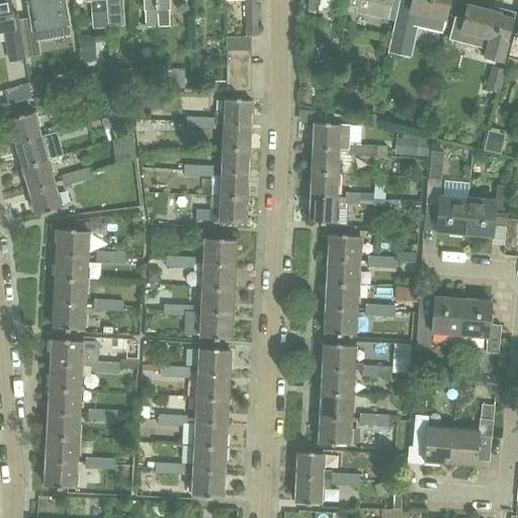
[(10,0),(0,0),(0,30),(5,30),(9,60),(13,60),(23,58),(17,20),(16,12),(13,13),(10,0)]
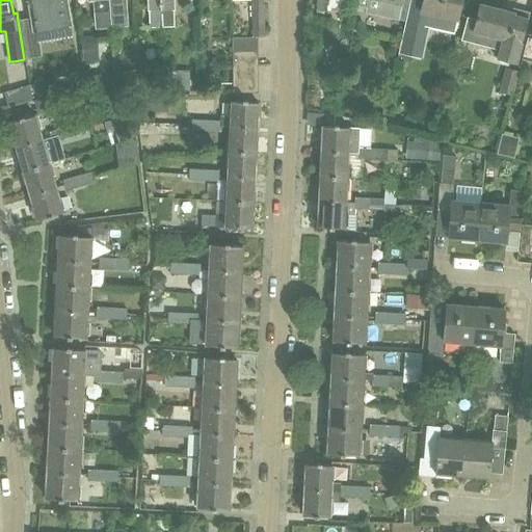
[(70,23),(65,0),(26,0),(32,29),(70,23)]
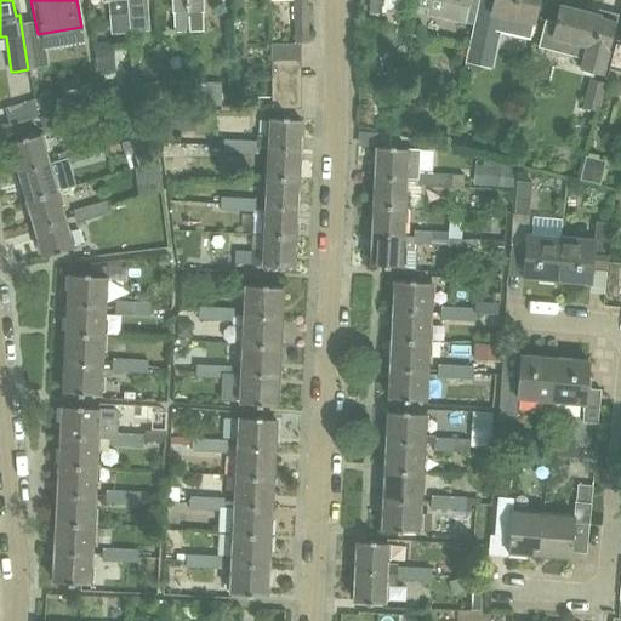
[(130,32),(127,7),(126,0),(113,0),(115,33),(130,32)]
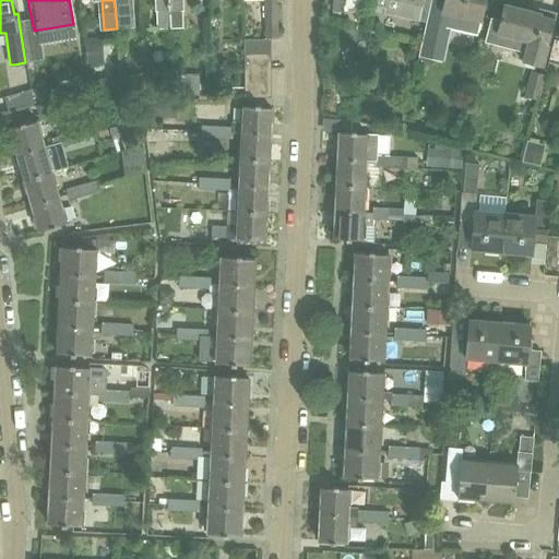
[(114,0),(115,7),(117,28),(129,28),(127,6),(127,0),(114,0)]
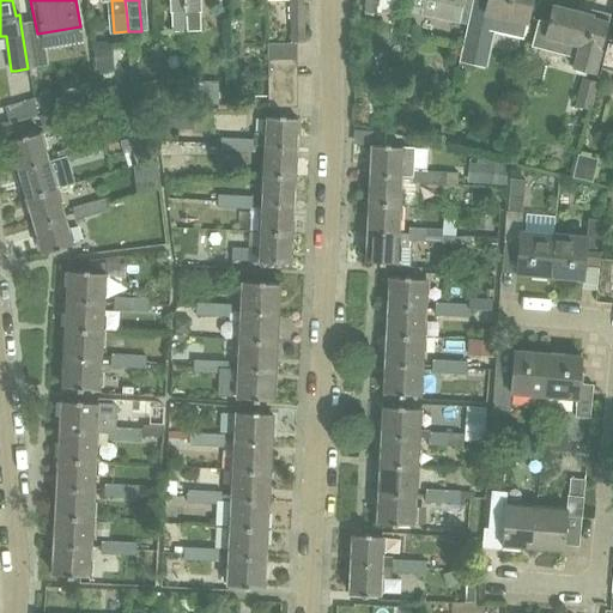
[(170,0),(171,12),(171,31),(186,30),(184,0),(170,0)]
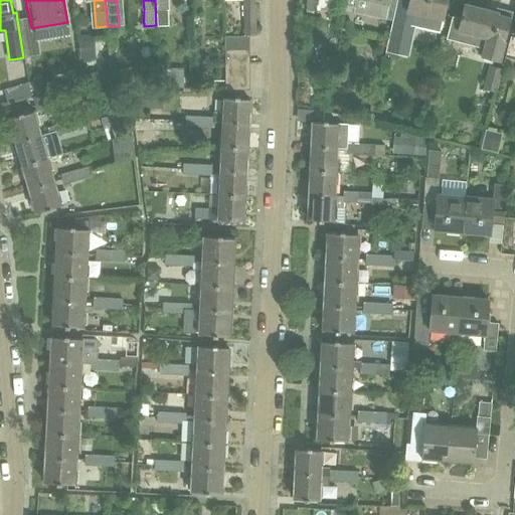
[(155,0),(156,25),(168,25),(167,0),(155,0)]
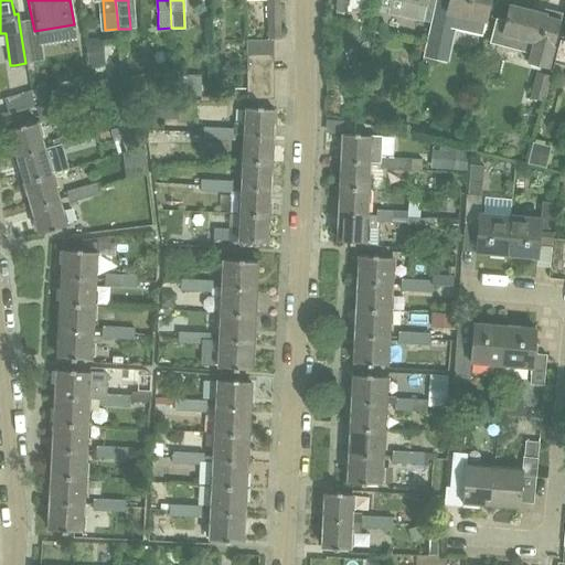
[(217,0),(208,0),(209,20),(215,20),(215,16),(219,14),(217,0)]
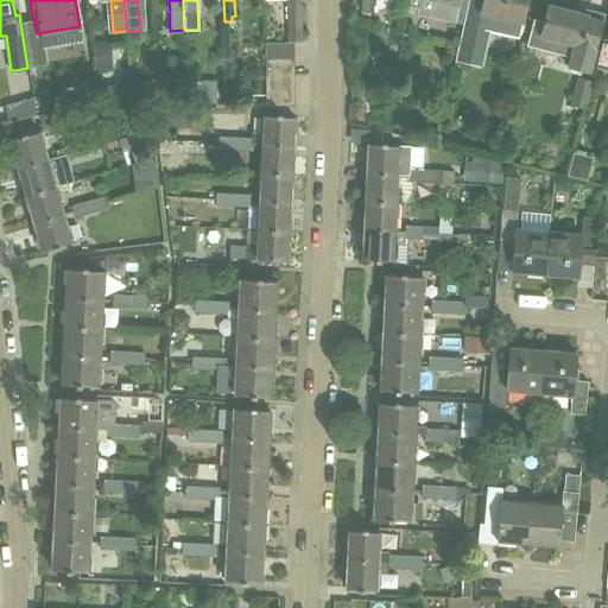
[(287,0),(290,42),(292,42),(301,42),(299,6),(298,6),(298,0),(287,0)]
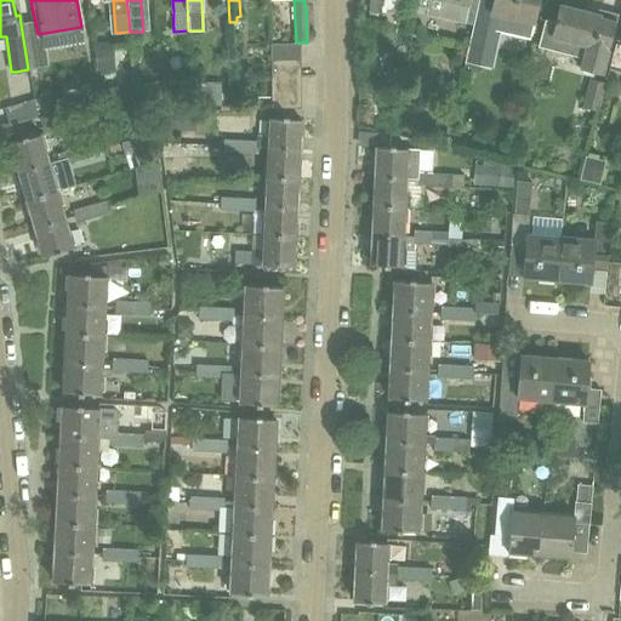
[(370,0),(369,11),(379,12),(381,0),(380,0),(370,0)]
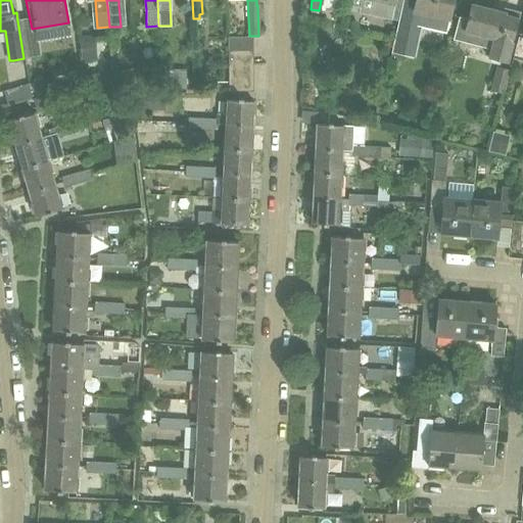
[(348,0),(348,9),(390,18),(394,0),(348,0)]
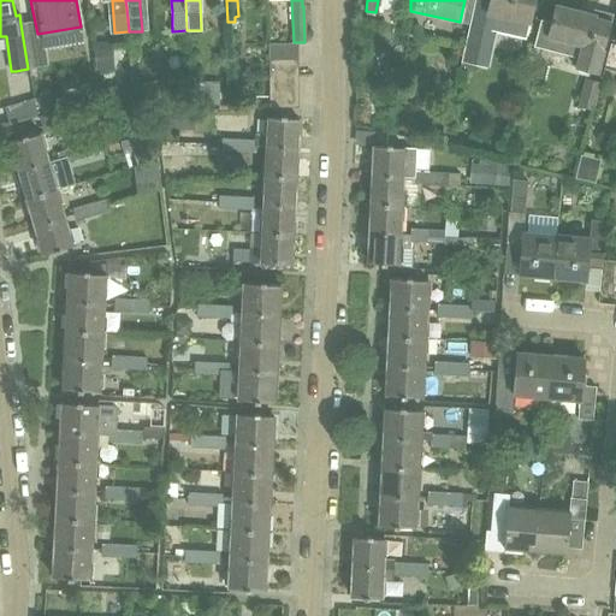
[(485,0),(474,0),(469,25),(461,60),(479,64),(487,29),(525,37),(532,0),(489,0),(489,1),(485,0)]
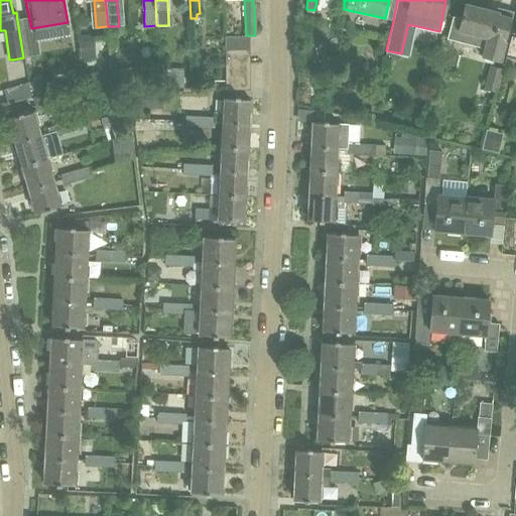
[(446,37),(455,39),(472,44),(472,42),(484,45),(481,56),(500,61),(514,11),(500,8),(498,12),(464,3),(460,19),(452,17),(446,37)]
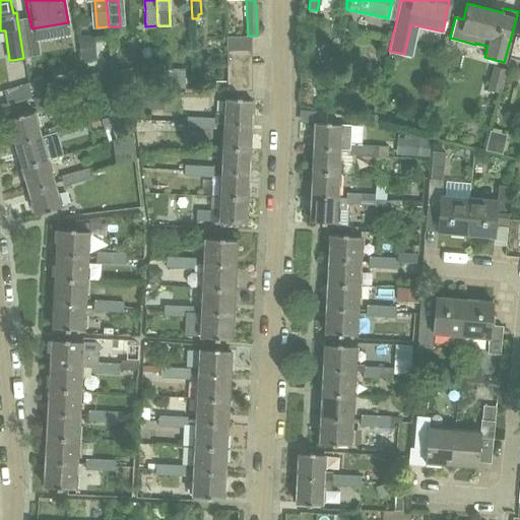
[(29,19),(17,20),(23,58),(39,56),(37,42),(35,28),(31,28),(29,19)]
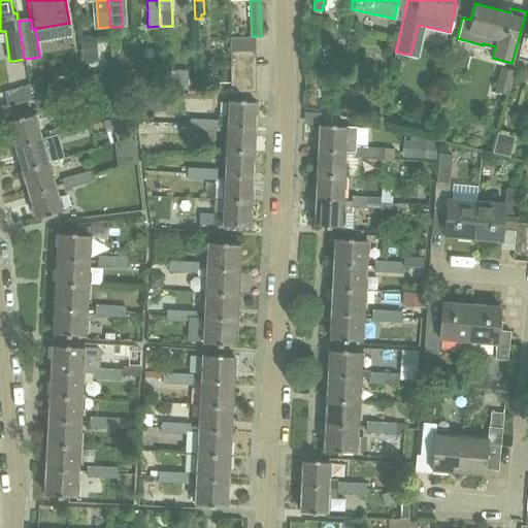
[(80,36),(80,38),(83,59),(83,62),(99,60),(96,34),(80,36)]
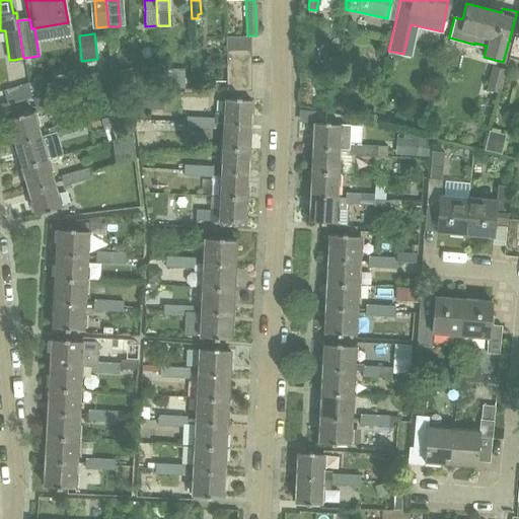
[(249,63),(249,35),(247,35),(225,35),(225,49),(226,63),(249,63)]
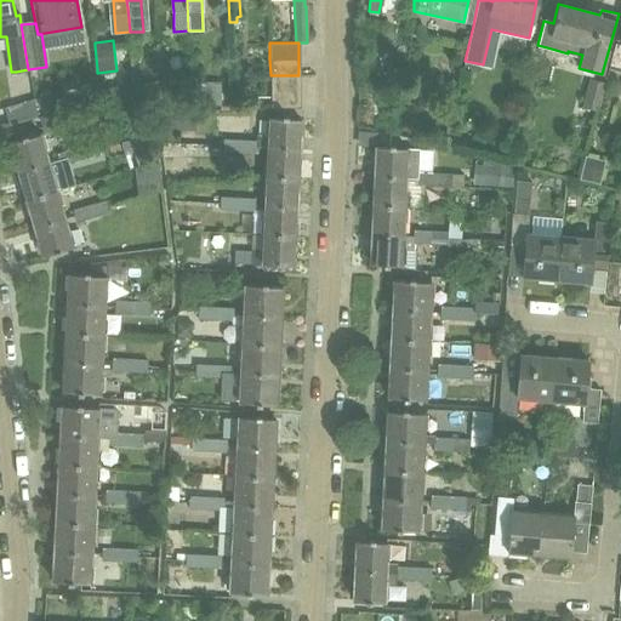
[(271,75),(271,92),(300,91),(298,75),(271,75)]
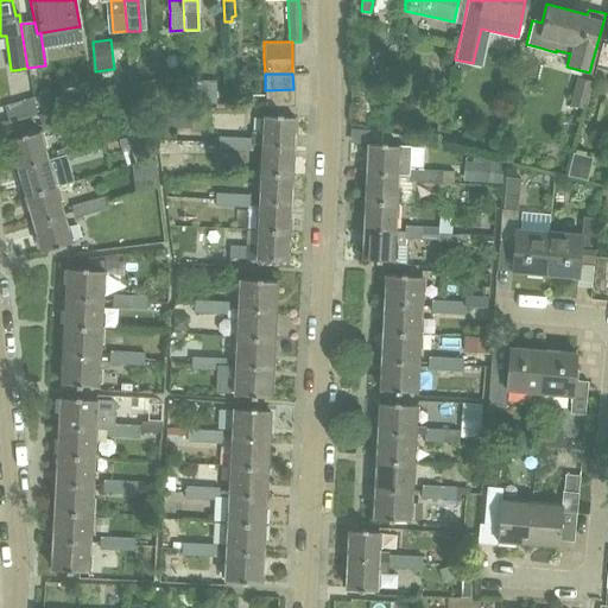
[(591,80),(577,76),(570,105),(584,108),(591,80)]
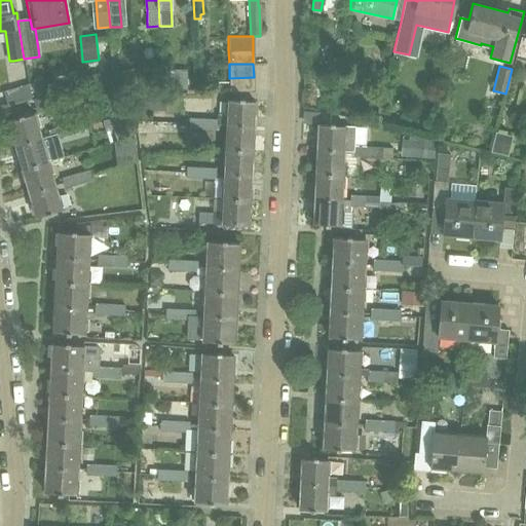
[(137,69),(115,70),(116,90),(139,89),(137,69)]
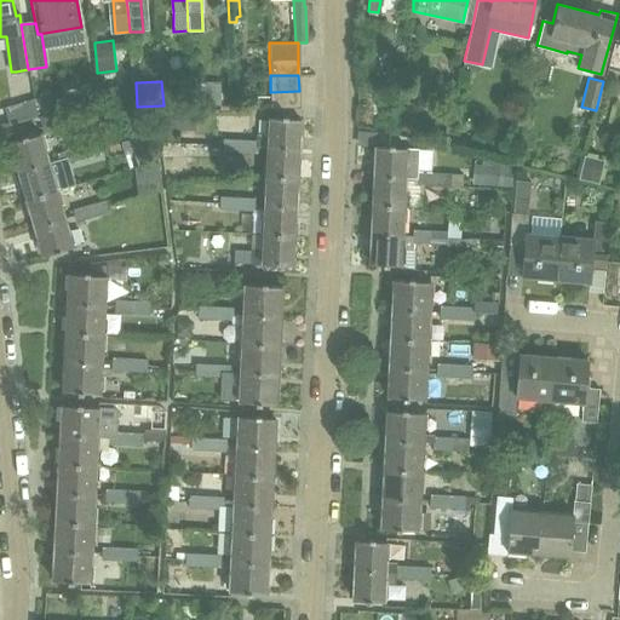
[(220,82),(195,82),(195,105),(220,105),(220,82)]
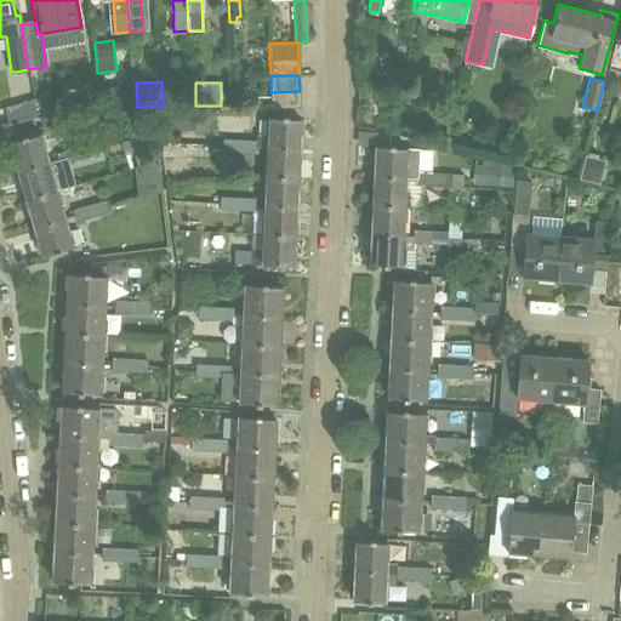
[(132,87),(100,89),(101,112),(134,110),(132,87)]
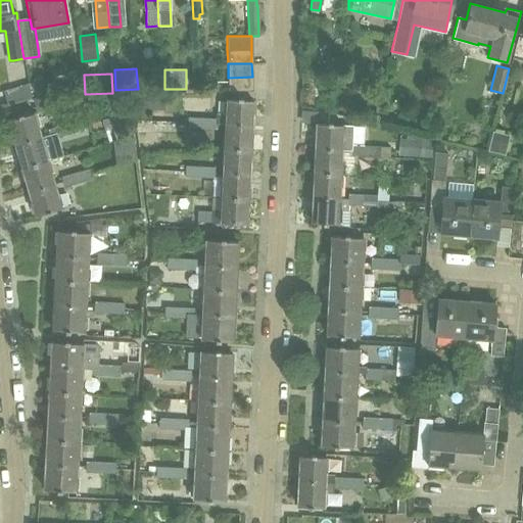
[(154,76),(140,77),(141,91),(155,90),(154,76)]
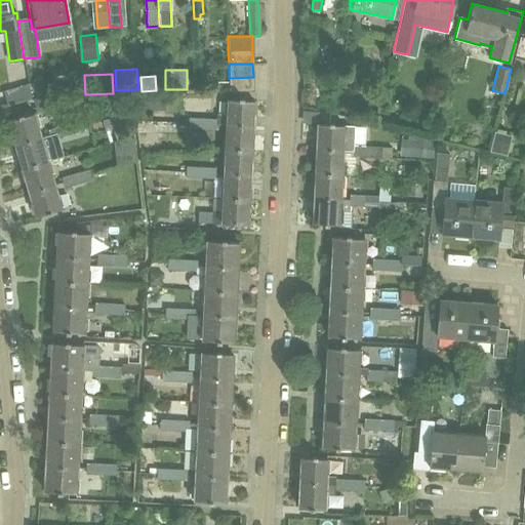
[(253,90),(253,77),(229,78),(229,90),(253,90)]
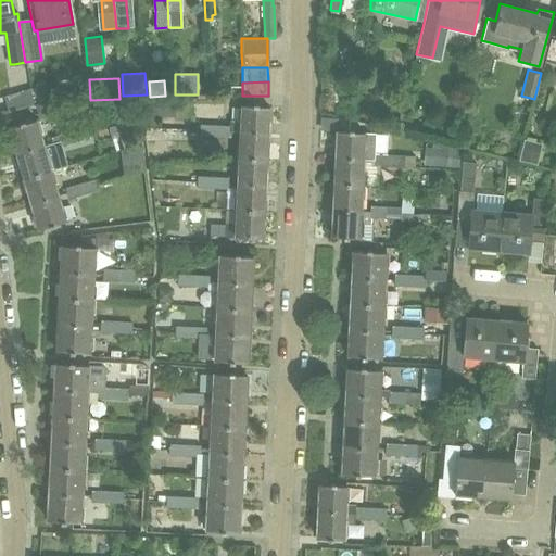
[(12,95),(4,97),(9,112),(34,104),(33,98),(32,88),(12,95)]
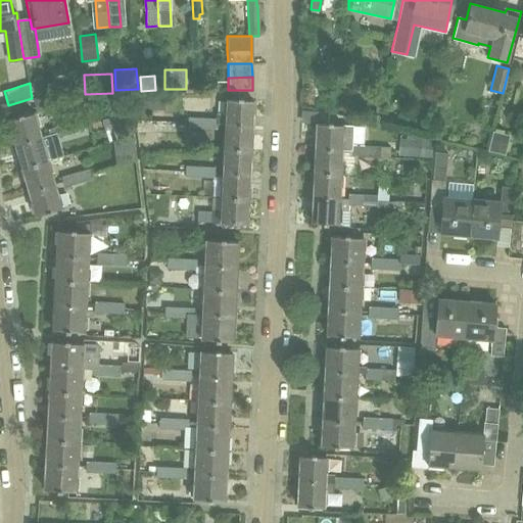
[(167,94),(135,92),(134,104),(138,104),(137,117),(147,119),(147,108),(165,109),(167,94)]
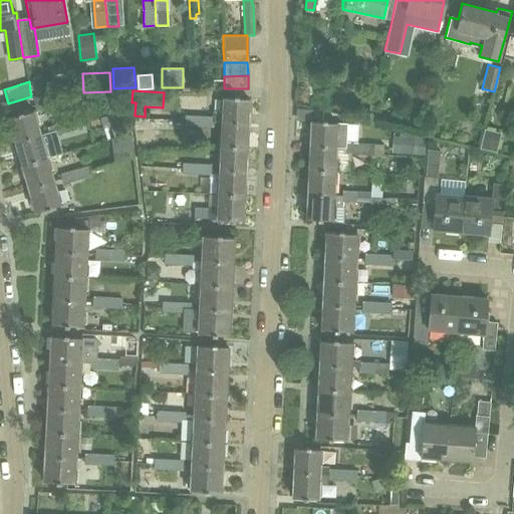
[(102,92),(102,102),(117,101),(117,92),(102,92)]
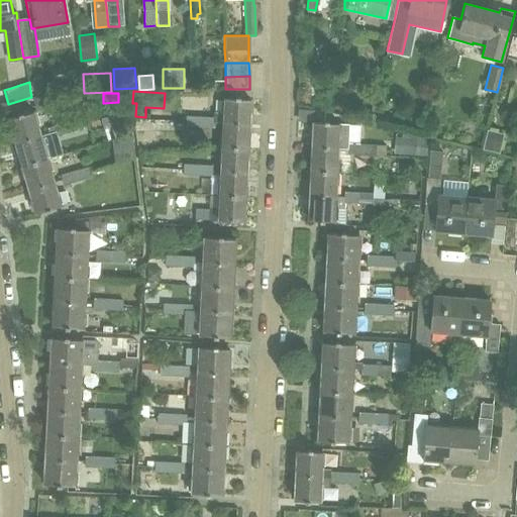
[(58,95),(33,97),(36,109),(48,109),(59,107),(58,95)]
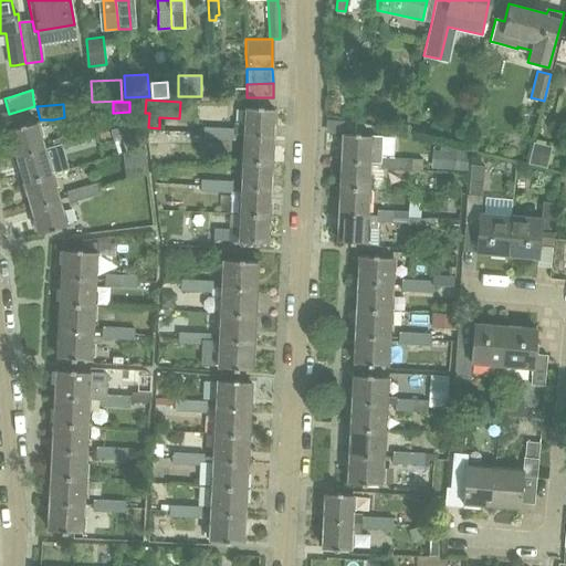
[(247,106),(247,108),(245,123),(236,123),(236,128),(236,132),(272,134),(274,107),(247,106)]
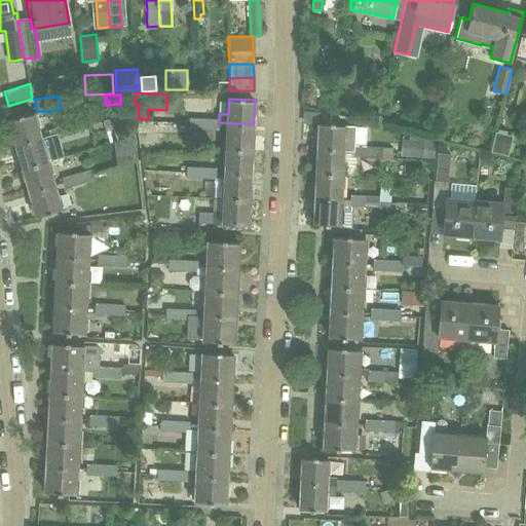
[(34,114),(9,121),(15,145),(41,138),(34,114)]
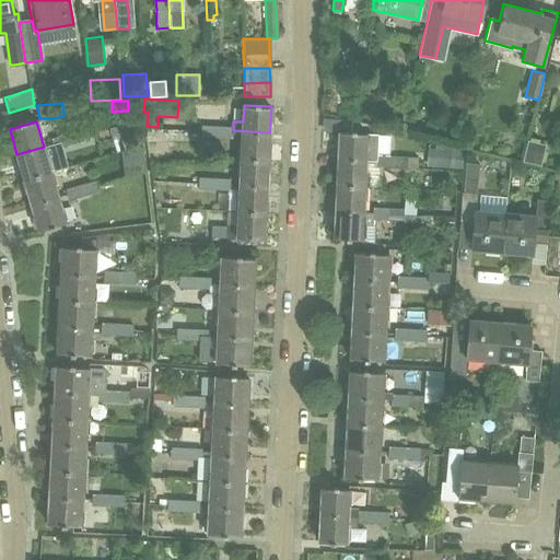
[(201,137),(217,137),(217,126),(201,125),(201,137)]
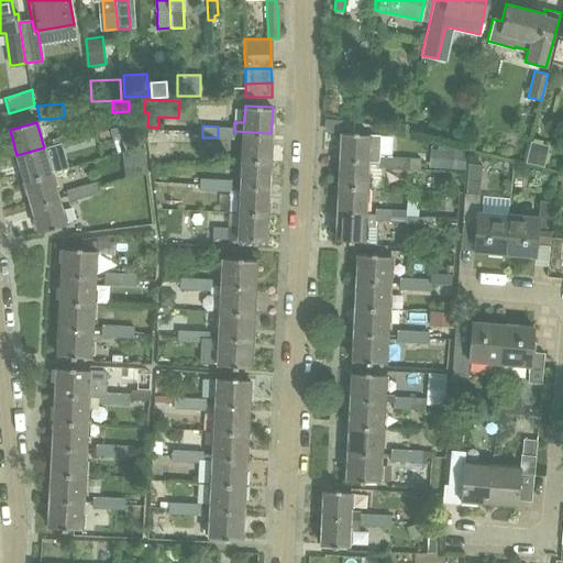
[(243,134),(242,158),(269,161),(271,133),(234,131),(234,128),(218,127),(218,138),(234,139),(234,133),(243,134)]
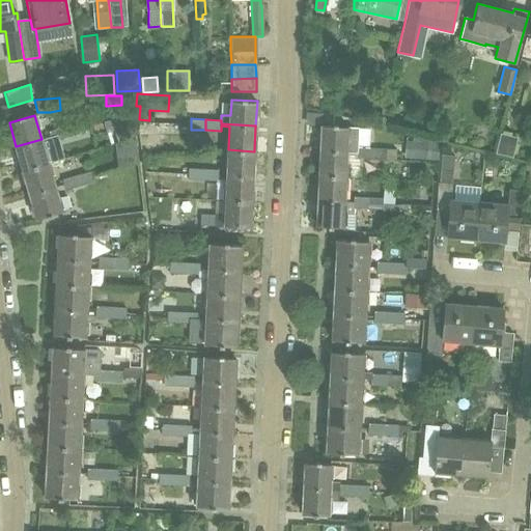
[(78,122),(63,127),(66,137),(81,133),(78,122)]
